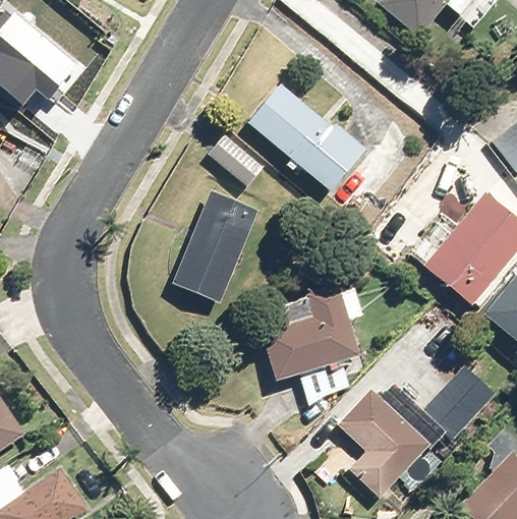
[(381,0),(379,2),(419,37),(451,0),(381,0)]
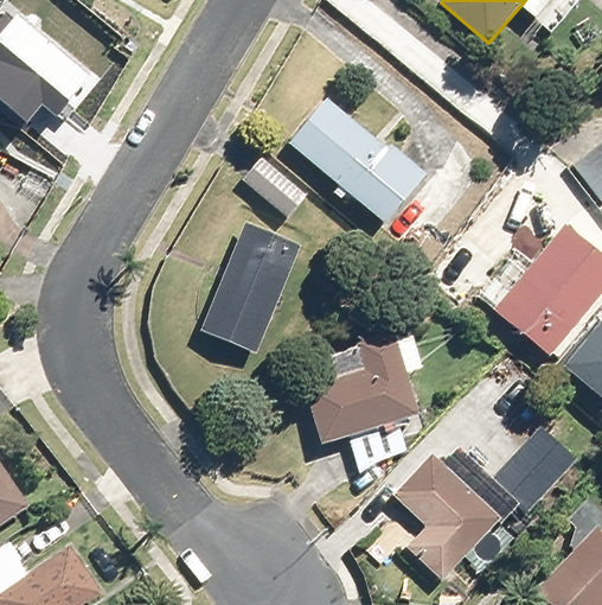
[(61,125),(90,87),(5,20),(0,25),(0,110),(32,135),(49,115),(61,125)]
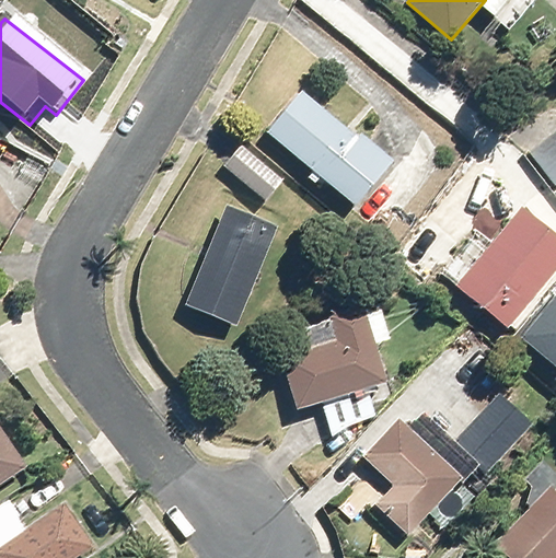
[(304,88),(266,132),(356,208),(394,163),(304,88)]
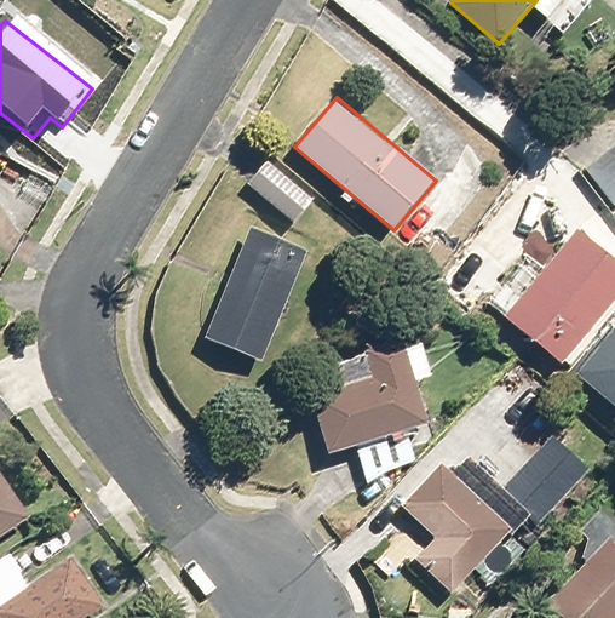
[(614,153),(592,167),(613,199),(614,198),(614,153)]
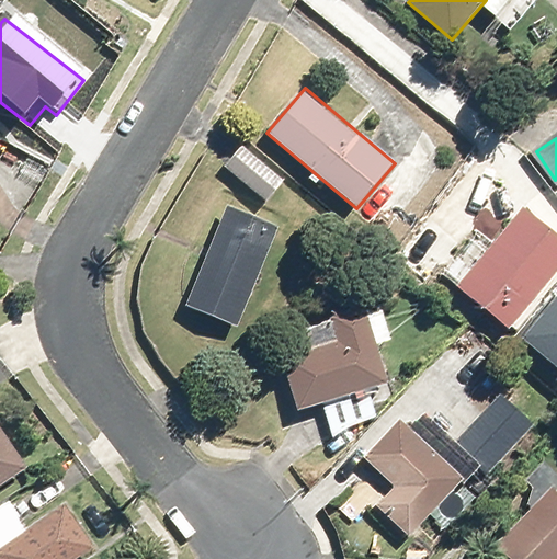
[(247,145),(228,166),(266,201),(285,180),(247,145)]
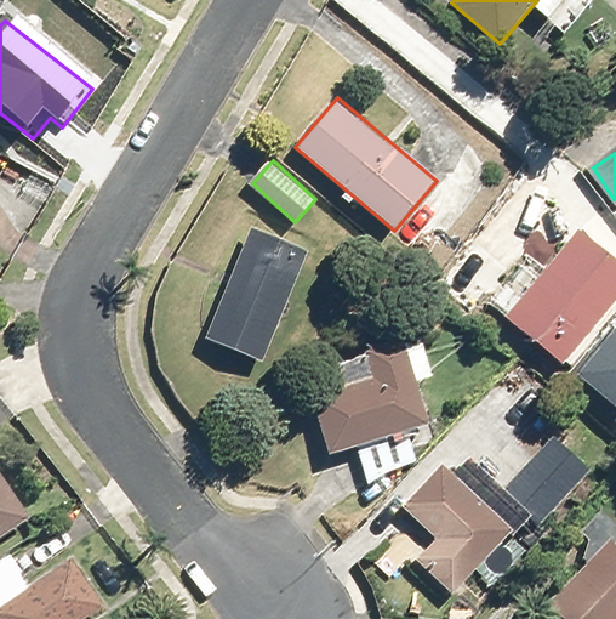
[(306,249),(250,227),(206,340),(262,362),(306,249)]
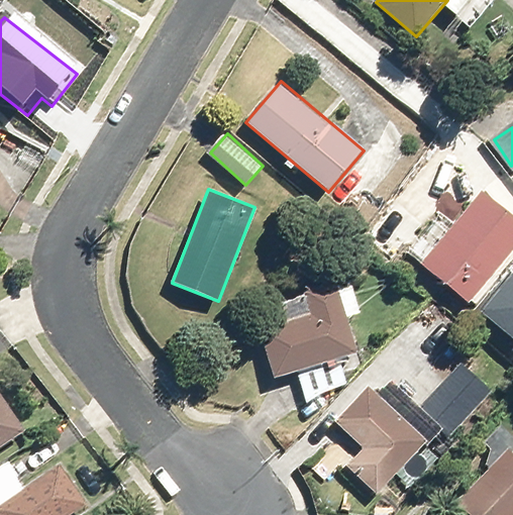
[(469,304),(512,248),(512,223),(477,194),(420,265),(469,304)]
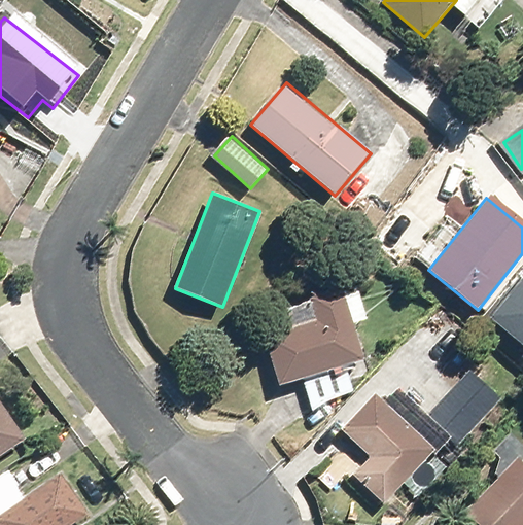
[(522,281),(496,312),(522,335),(522,281)]
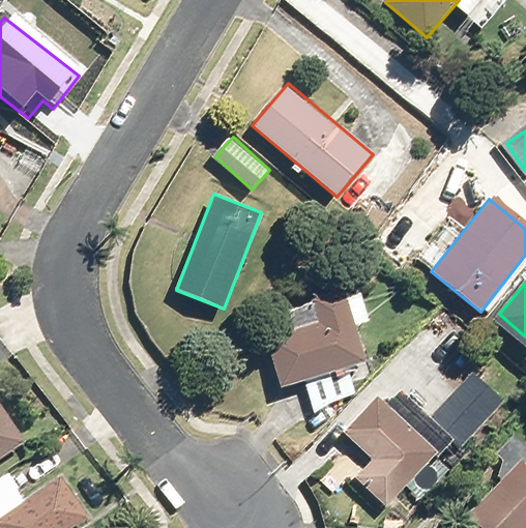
[(267,341),(281,387),(364,364),(345,293),(312,302),(318,326),(267,341)]
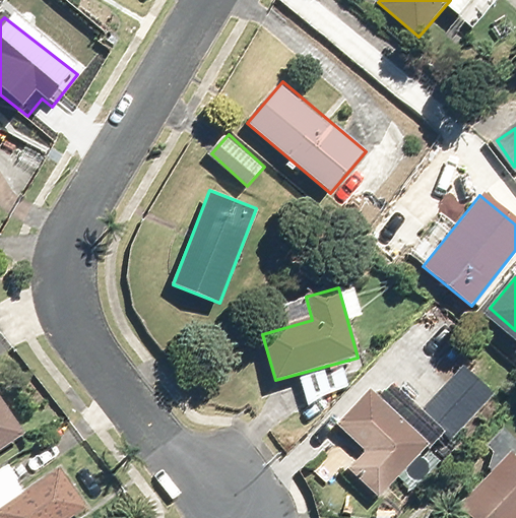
[(496,393),(465,368),(426,414),(455,440),(496,393)]
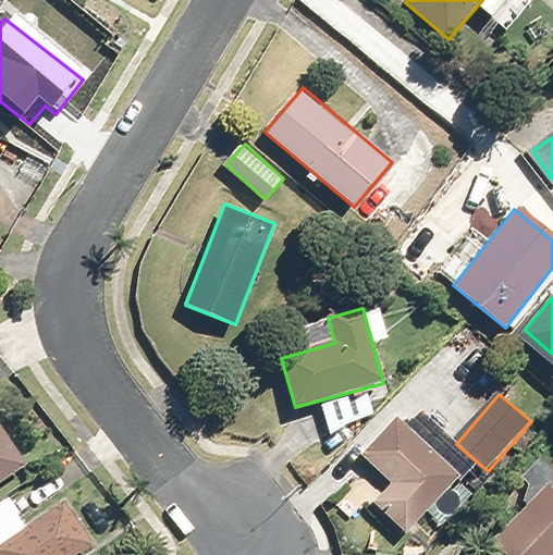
[(456,480),(395,418),(359,454),(390,483),(372,501),(404,532),(456,480)]
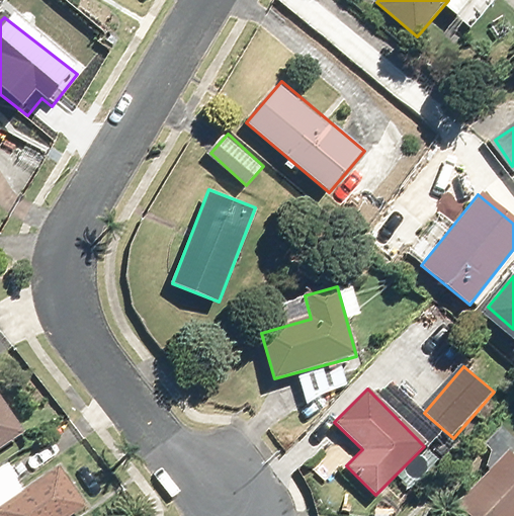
[(0,450),(27,433),(0,392),(0,450)]
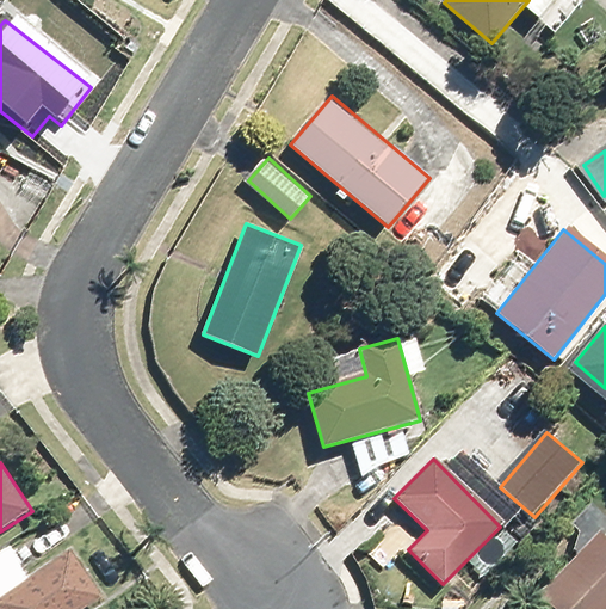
[(537,594),(552,608),(605,608),(605,540),(598,533),(537,594)]
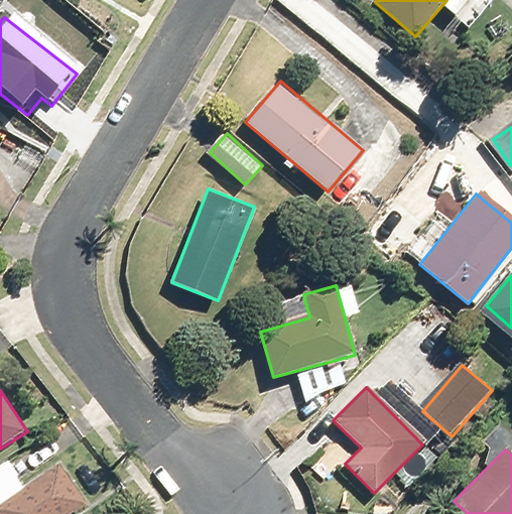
[(58,464),(0,503),(0,513),(74,513),(87,505),(58,464)]
